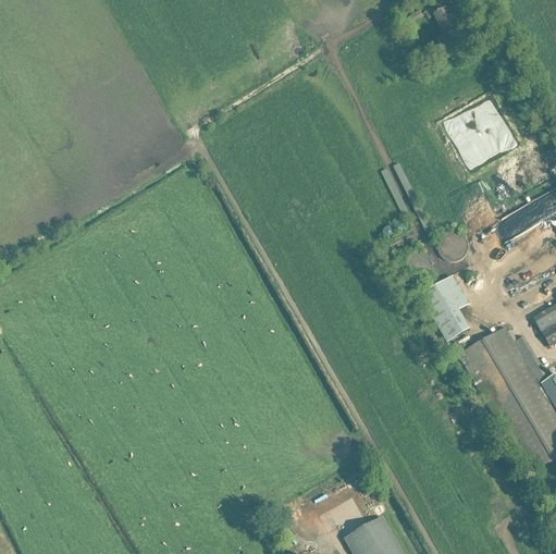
[(440,10),(437,5),(424,12),(427,17),(433,14),(445,37),(439,40),(442,45),(444,44),(446,49),(451,46),(448,41),(455,38),(453,34),(457,31),(445,8),(440,10)]
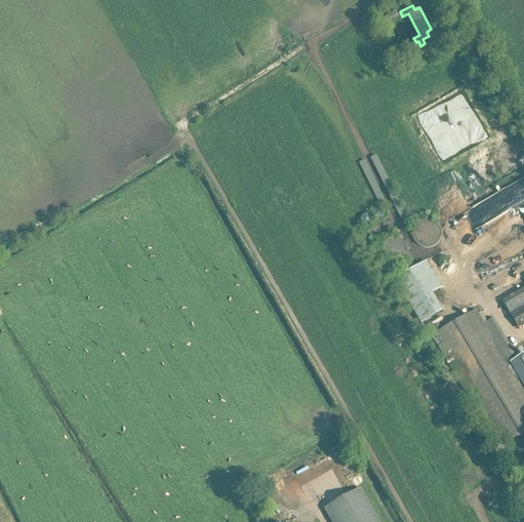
[(387,23),(398,15),(394,9),(383,16),(387,23)]
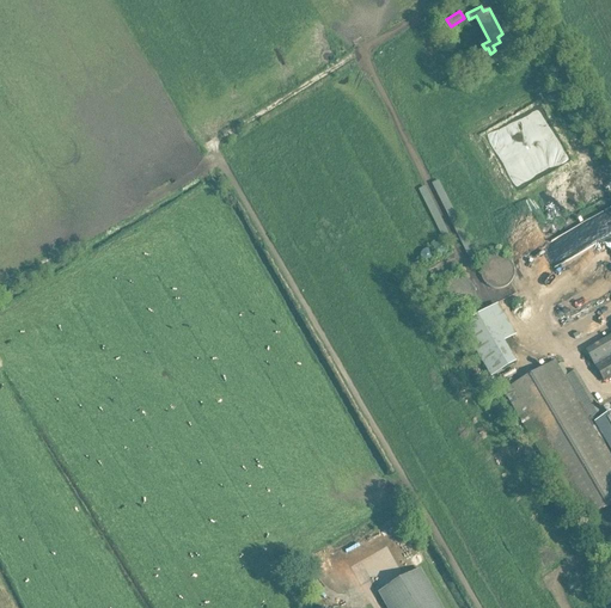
[(486,54),(474,60),(480,71),(490,63),(486,54)]
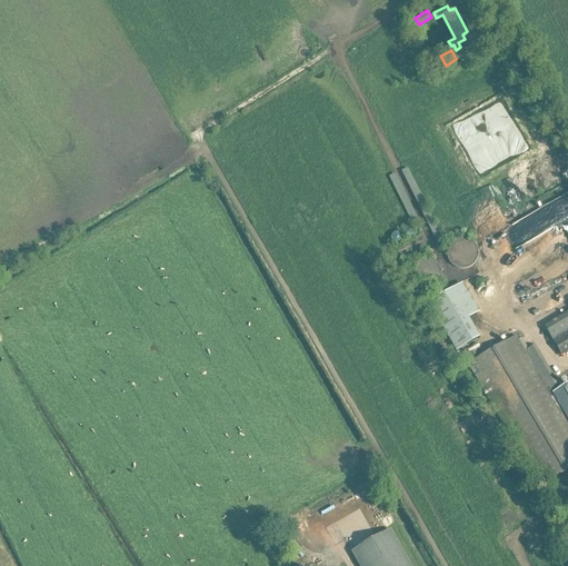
[(440,236),(408,166),(401,168),(434,238),(440,236)]
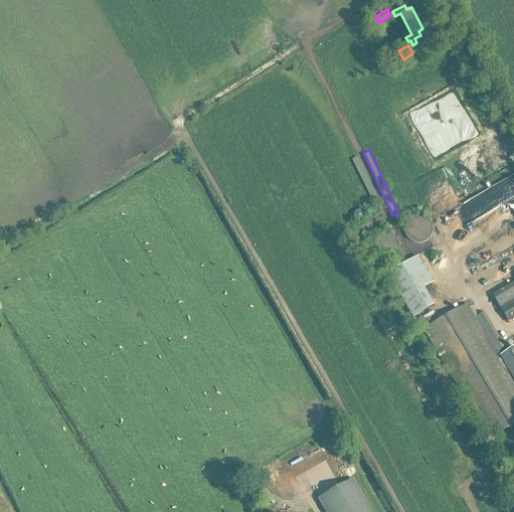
[(378,196),(355,155),(351,157),(373,199),(378,196)]
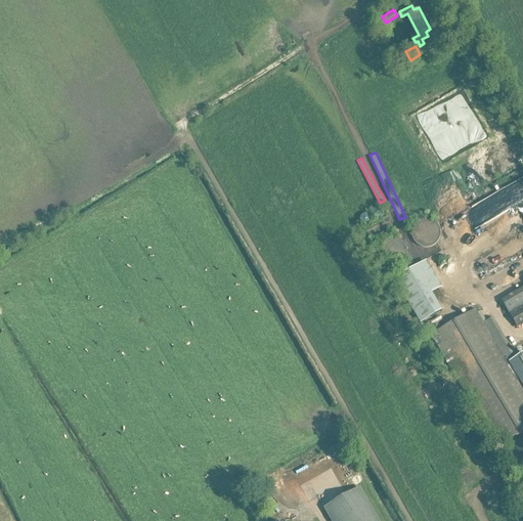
[(509,234),(518,250),(522,247),(522,199),(505,210),(516,230),(509,234)]
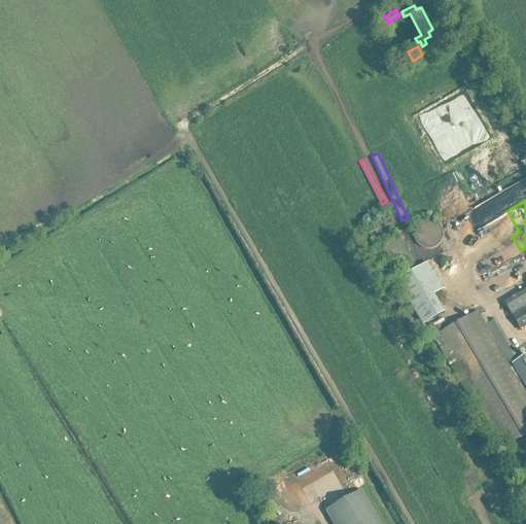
[(426,247),(428,247),(430,247),(433,246),(435,245),(436,243),(437,243),(439,241),(440,240),(441,238),(441,235),(442,234),(442,232),(442,231),(441,229),(441,228),(440,225),(439,224),(437,223),(436,222),(435,221),(433,220),(431,219),(429,218),(425,218),(424,219),(422,219),(421,220),(419,220),(418,221),(417,222),(416,224),(415,225),(414,226),(413,229),(413,231),(413,234),(413,235),(413,237),(414,239),(415,241),(416,242),(419,245),(422,246),(424,247),(426,247)]
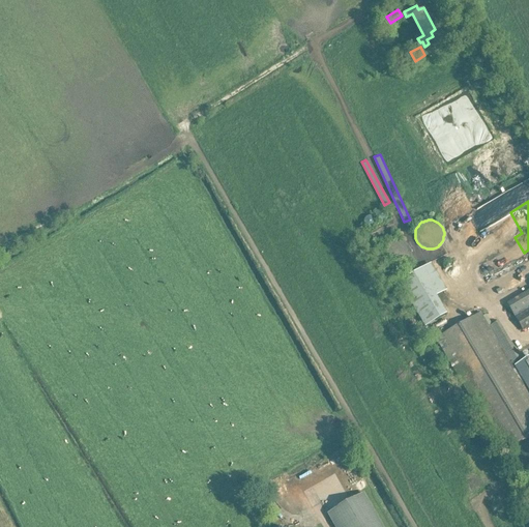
[(397,268),(398,268),(401,267),(402,267),(403,266),(404,266),(405,265),(407,263),(408,262),(409,260),(410,259),(410,257),(411,255),(411,254),(411,253),(411,252),(410,249),(409,247),(409,245),(408,244),(407,243),(404,241),(403,240),(401,240),(399,239),(398,239),(393,239),(391,239),(390,240),(388,240),(387,241),(385,243),(384,245),(384,246),(383,249),(382,251),(382,252),(382,254),(382,256),(382,257),(384,261),(385,262),(387,265),(388,265),(391,267),(392,267),(394,268),(397,268)]
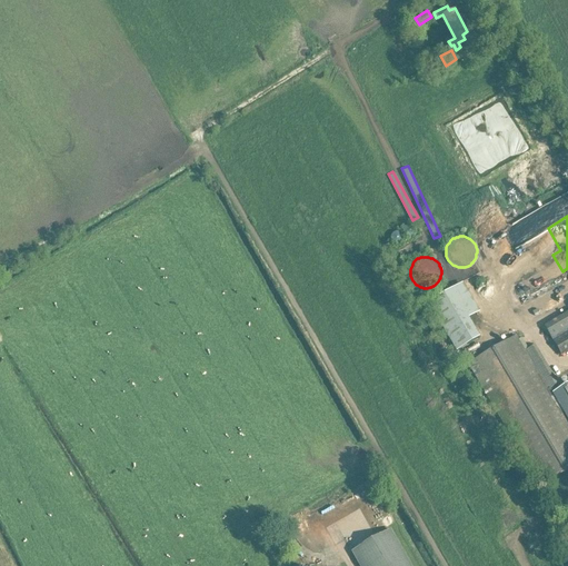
[(450,348),(476,336),(466,315),(477,310),(462,280),(426,298),(450,348)]
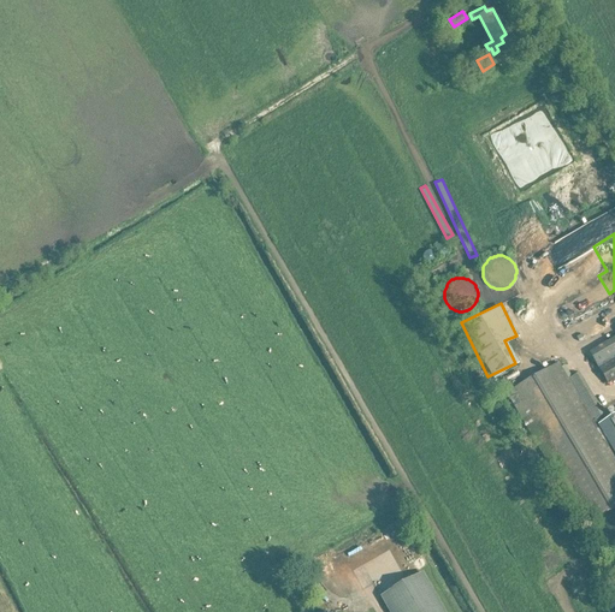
[(614,355),(614,334),(589,350),(597,366),(614,355)]
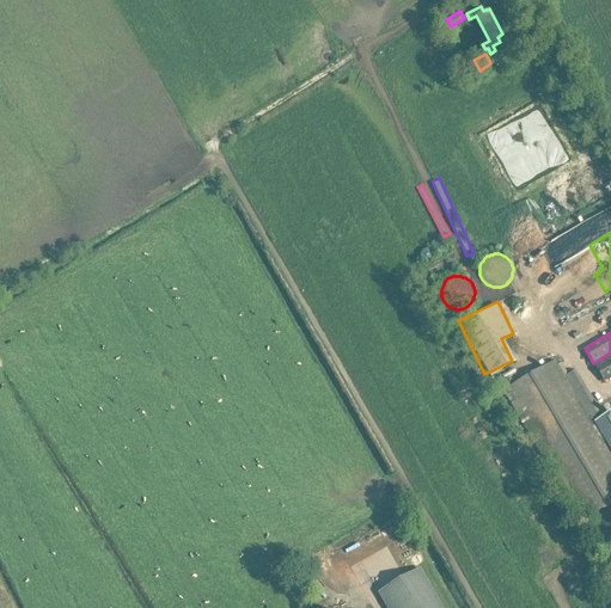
[(610,352),(593,363),(603,380),(610,374),(610,352)]
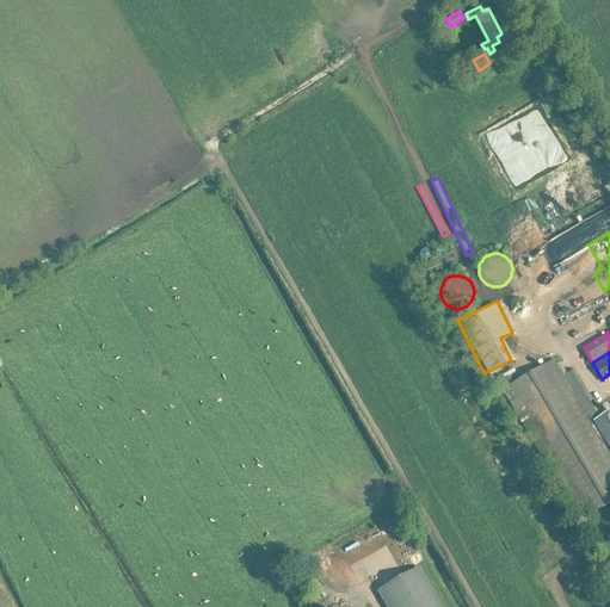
[(609,410),(598,417),(595,412),(598,409),(574,367),(562,375),(553,359),(501,389),(579,519),(609,500),(609,454),(603,443),(607,440),(609,446),(609,410)]
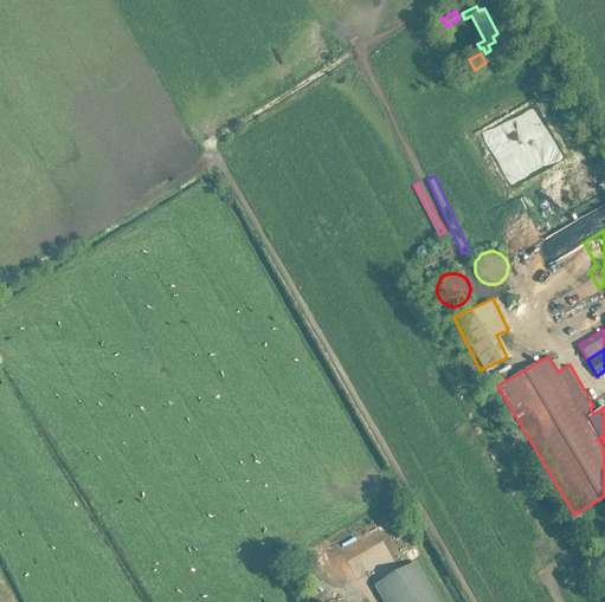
[(437,601),(414,563),(374,586),(383,601),(437,601)]
